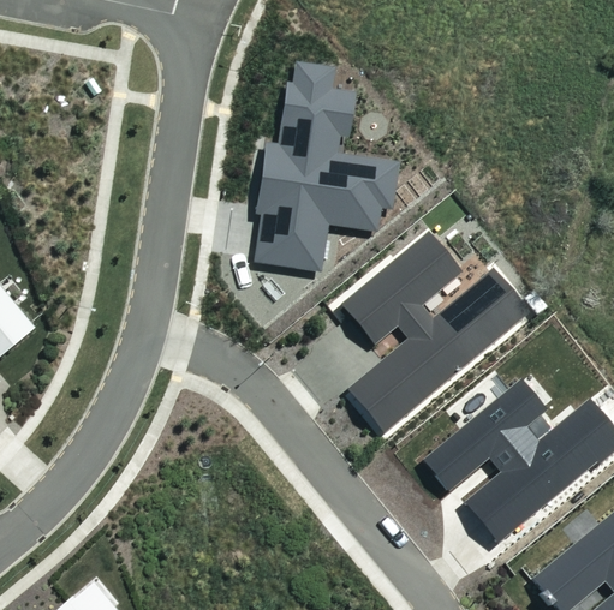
[(261,214),(254,262),(321,271),(328,223),(379,231),(382,207),(392,208),(399,161),(338,153),(340,136),(349,137),(355,90),(333,88),(335,66),(297,61),(293,83),(286,82),(278,143),(264,142),(255,214),(261,214)]
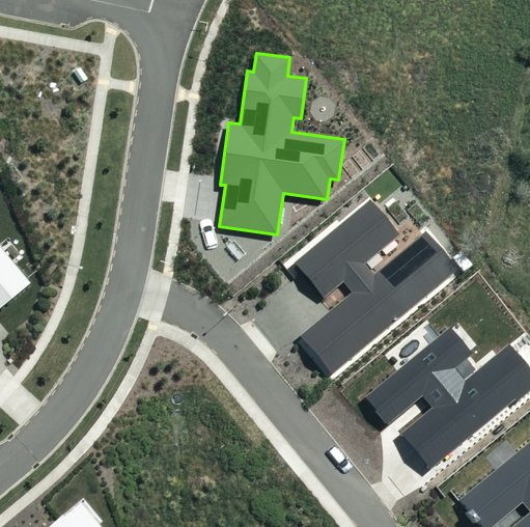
[(299,335),(332,375),(458,271),(426,231),(373,274),(364,264),(399,234),(370,199),(294,262),(323,298),(343,281),(352,292),(299,335)]
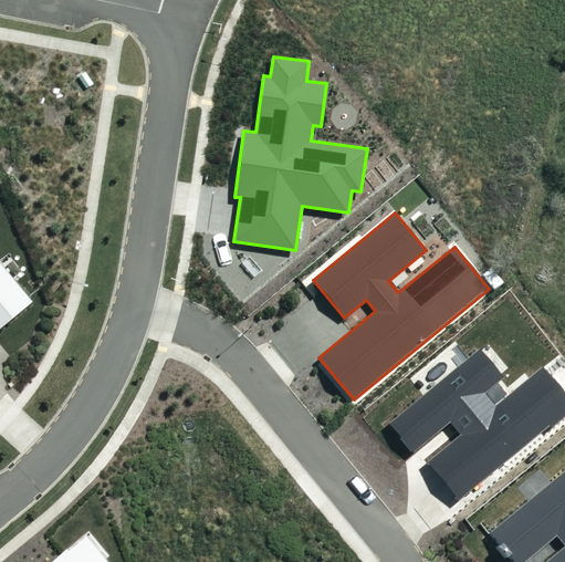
[(0,328),(32,301),(0,263),(0,328)]
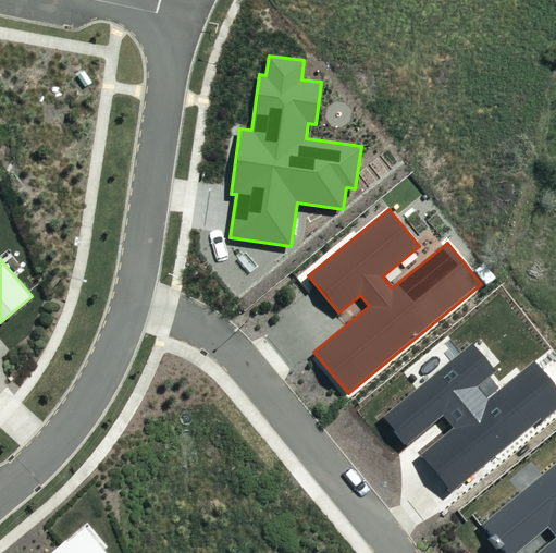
[(555,552),(555,462),(482,524),(506,552),(516,552),(547,527),(555,537),(555,539),(540,552),(555,552)]
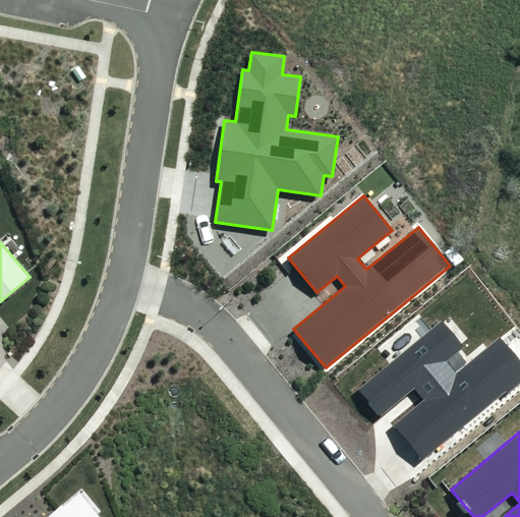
[(99,516),(78,492),(47,516),(99,516)]
